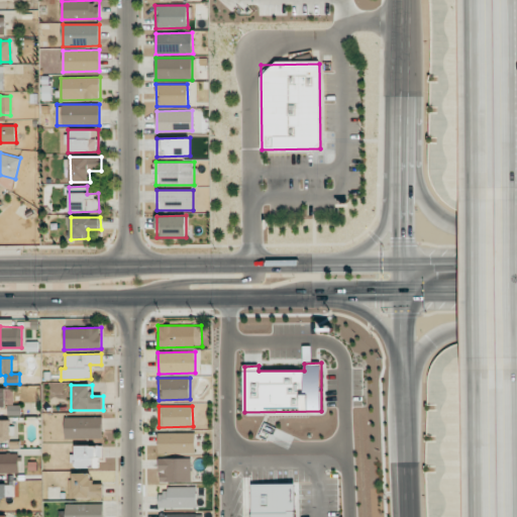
[(102,417),(65,417),(66,437),(103,437),(102,417)]
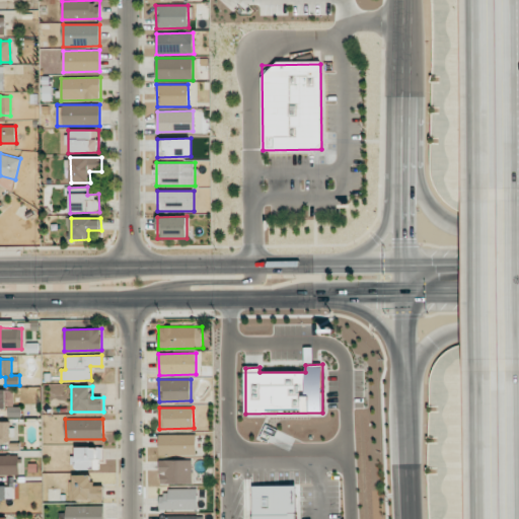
[(0,441),(9,442),(10,422),(0,421),(0,441)]
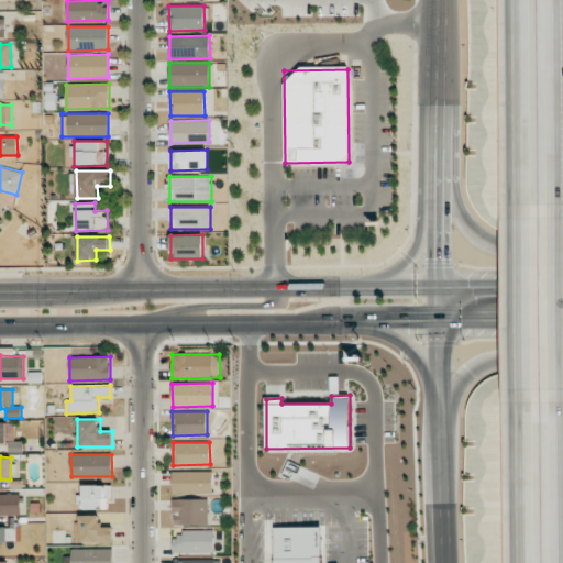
[(212,494),(212,472),(173,472),(173,494),(212,494)]
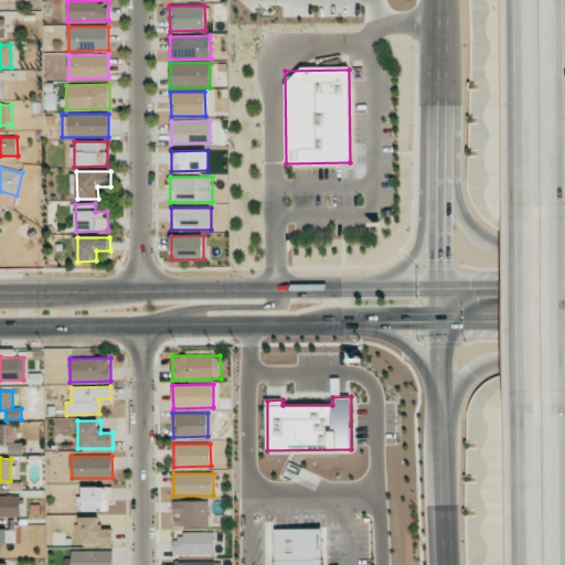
[(81,510),(109,511),(110,487),(83,486),(82,498),(81,498),(81,510)]
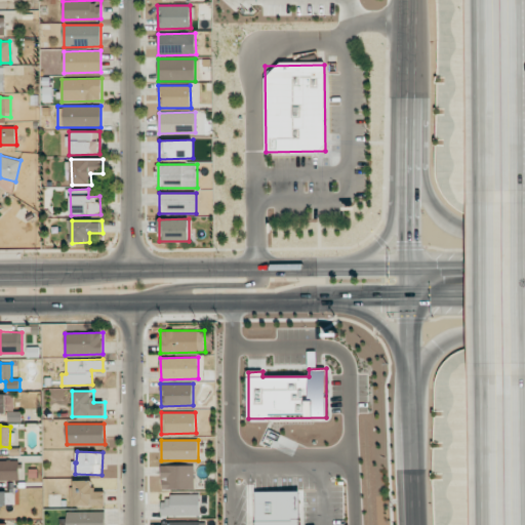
[(0,480),(19,480),(18,460),(0,460),(0,480)]
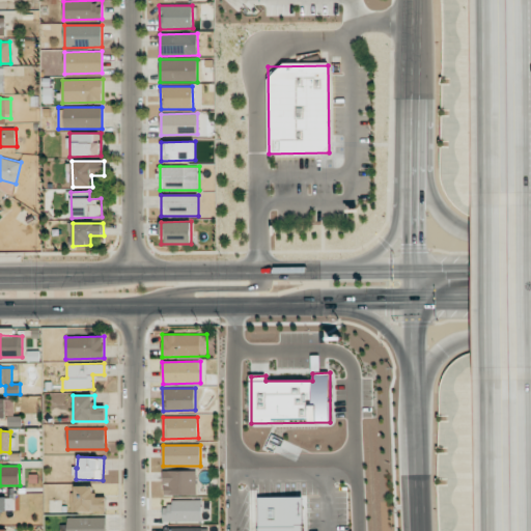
[(196,470),(163,471),(164,496),(197,495),(196,470)]
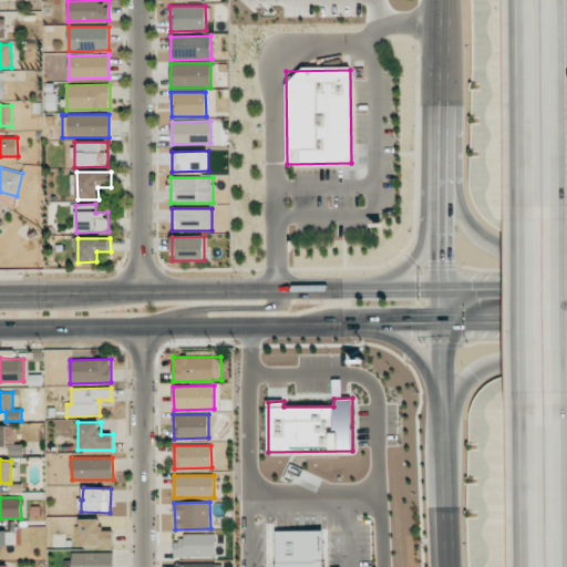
[(76,546),(113,546),(113,531),(101,531),(101,518),(80,519),(80,528),(75,528),(76,546)]
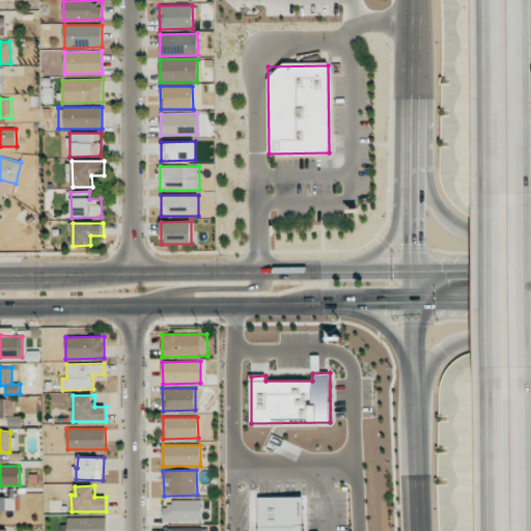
[(14,497),(0,497),(0,510),(15,510),(14,497)]
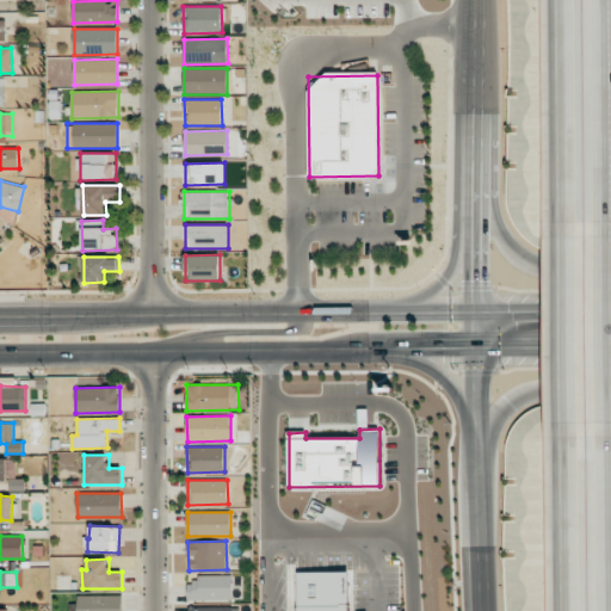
[(298,572),(297,610),(349,610),(350,572),(298,572)]
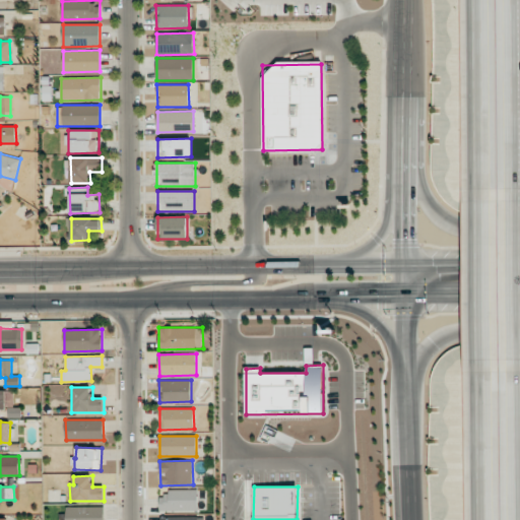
[(159,511),(198,511),(197,490),(169,490),(169,496),(159,496),(159,511)]
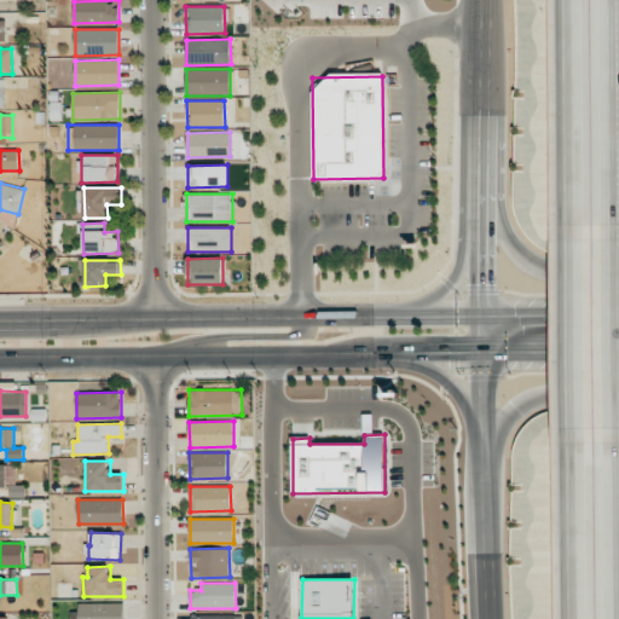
[(123,618),(123,603),(79,603),(79,618),(123,618)]
